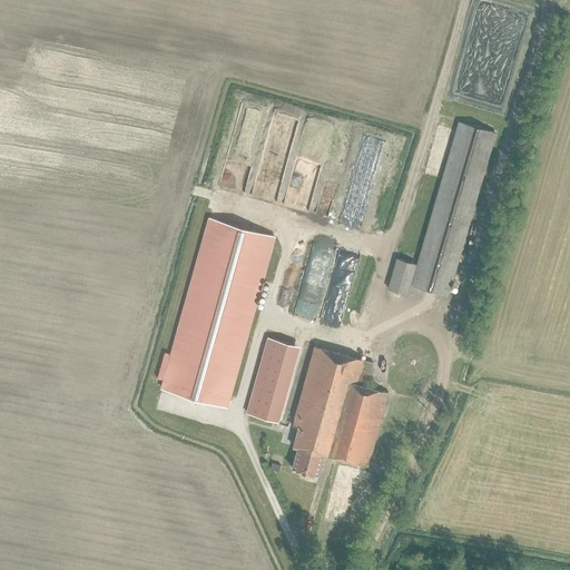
[(410,285),(448,296),(497,133),(459,121),(416,264),(397,258),(389,290),(406,295),(410,285)]
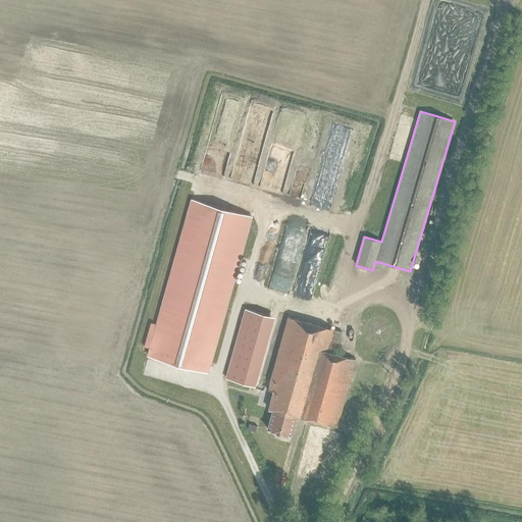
[(257,180),(264,181),(271,149),(264,147),(257,180)]
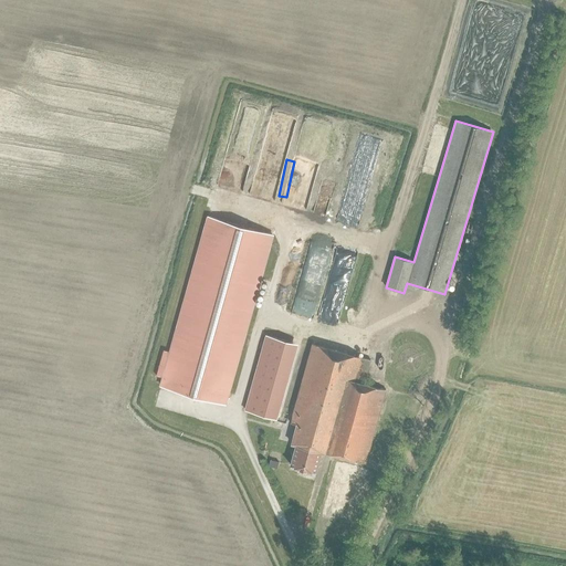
[(273,236),(208,217),(161,386),(226,405),(273,236)]
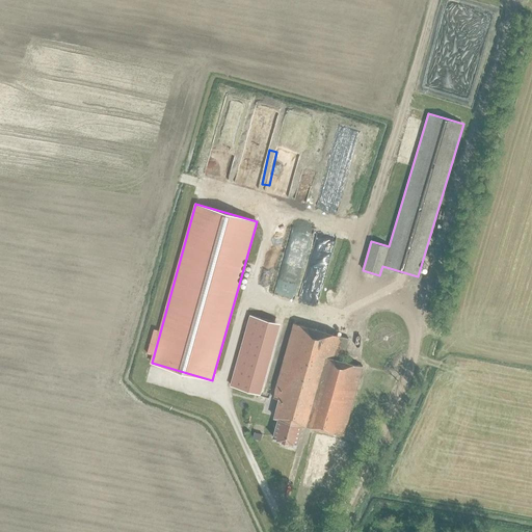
[(311,263),(301,298),(320,303),(329,268),(311,263)]
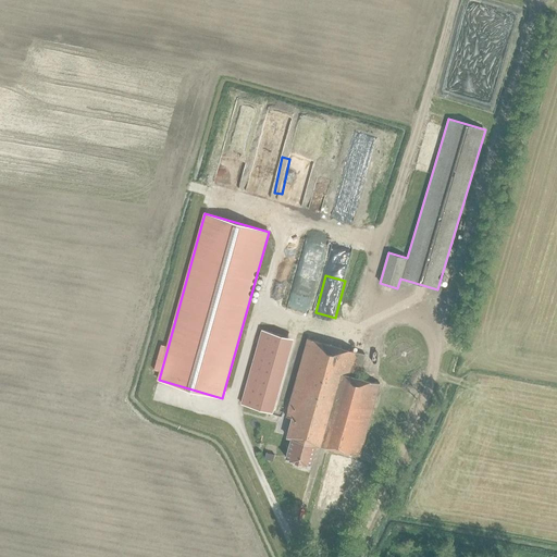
[(242,404),(267,410),(286,337),(261,331),(242,404)]
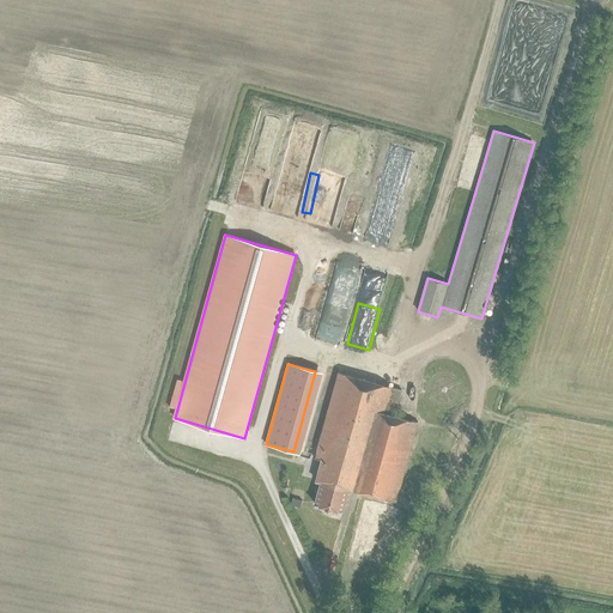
[(401,389),(338,372),(314,457),(320,460),(314,480),(321,483),(315,504),(340,511),(346,490),(394,503),(417,423),(394,417),(401,389)]
